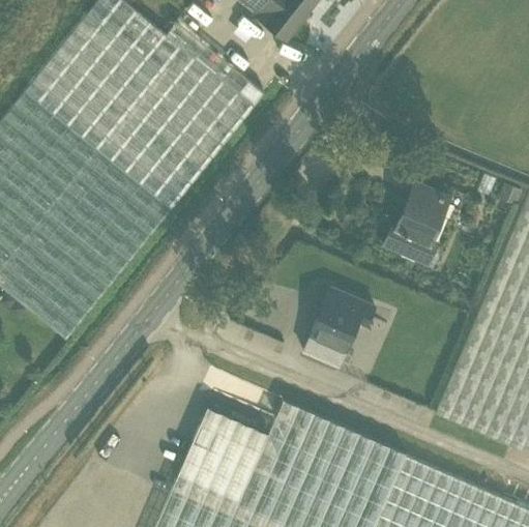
[(120,0),(98,0),(0,121),(0,287),(65,341),(264,94),(177,24),(166,35),(120,0)]
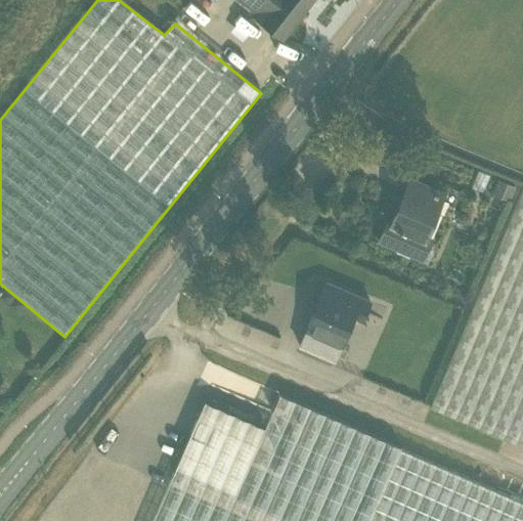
[(282,40),(314,0),(241,0),(254,10),(251,15),(282,40)]
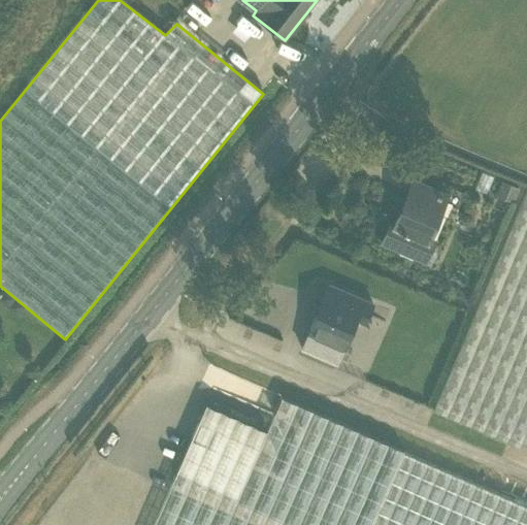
[(434,245),(428,242),(448,196),(414,183),(394,228),(390,227),(383,244),(426,263),(434,245)]
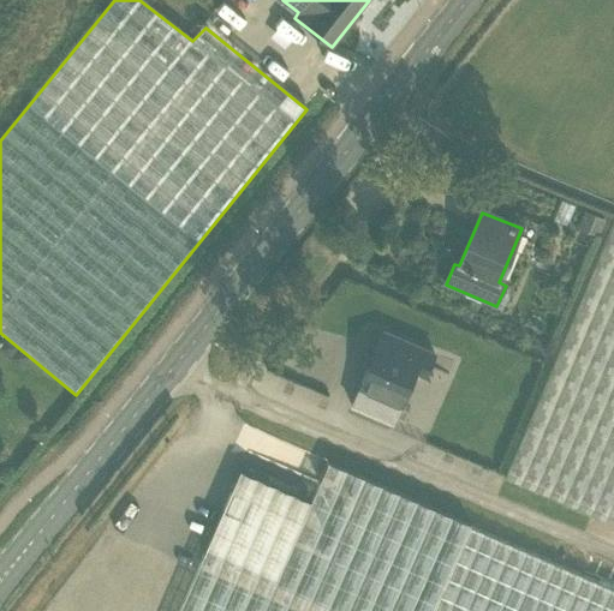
[(598,240),(606,223),(584,215),(577,232),(598,240)]
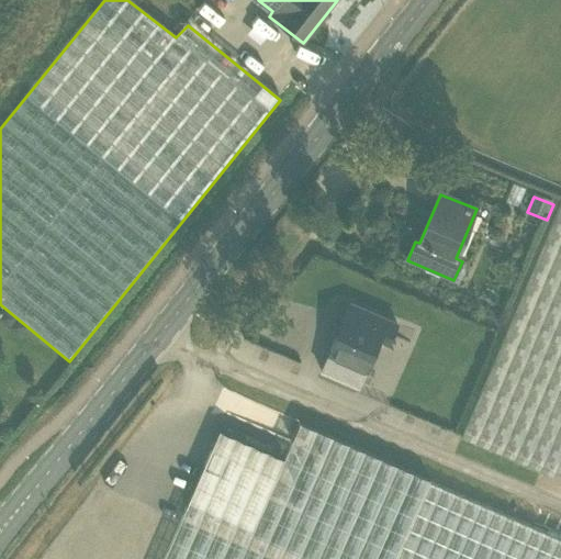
[(560,208),(463,440),(560,481),(560,208)]
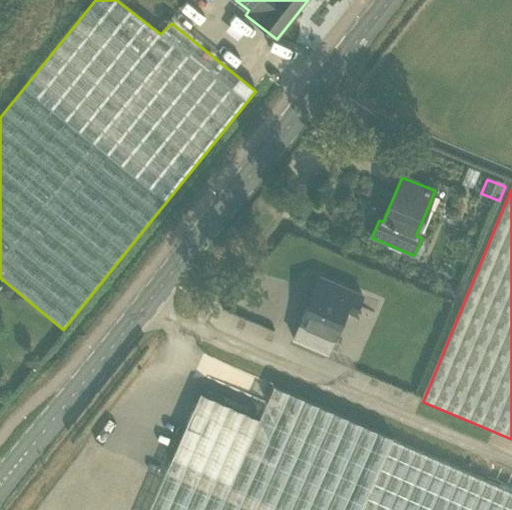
[(354,293),(321,279),(301,323),(294,338),(329,352),(354,293)]
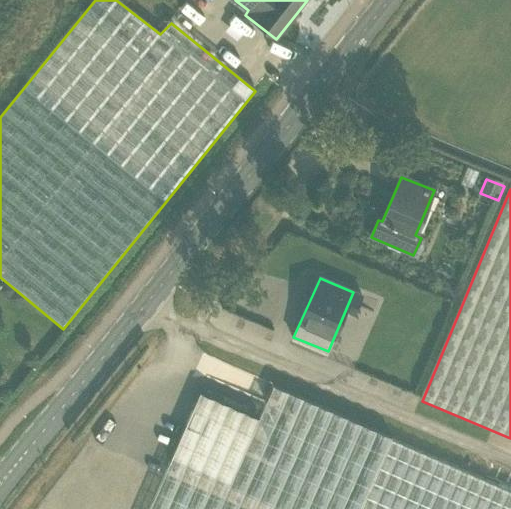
[(259,422),(198,398),(170,463),(149,508),(510,508),(510,493),(274,387),(259,422)]
